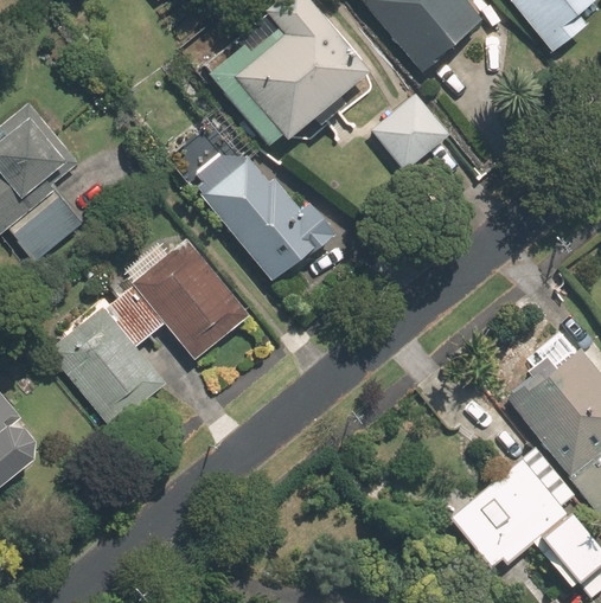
[(286,139),(369,70),(311,0),(273,0),(261,10),(282,34),(232,76),(286,139)]
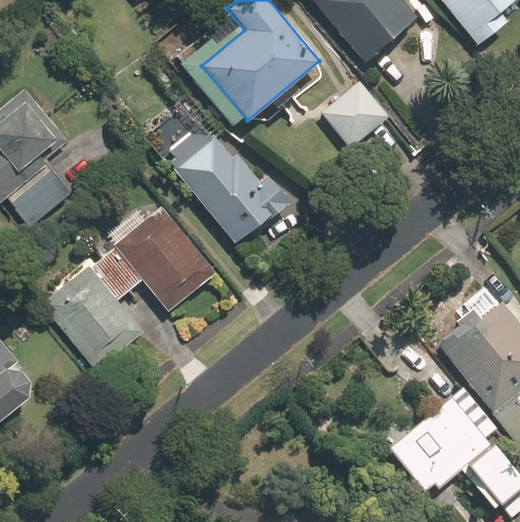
[(314,0),(364,61),(417,17),(403,0),(314,0)]
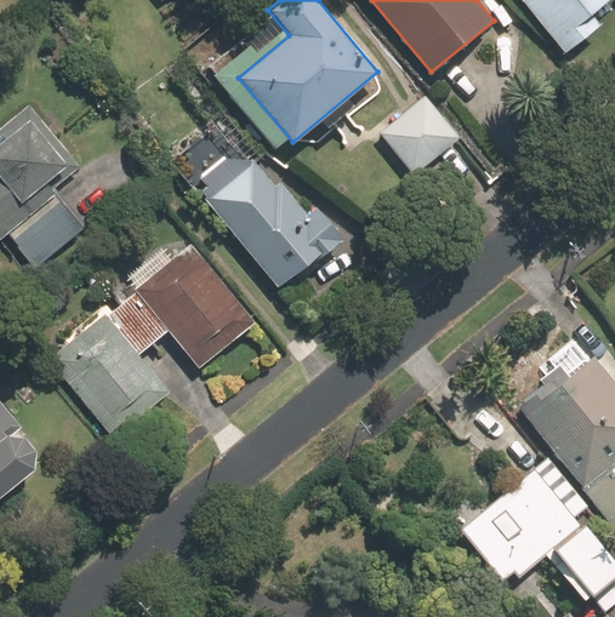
[(524,0),(567,51),(601,23),(591,12),(605,0),(524,0)]
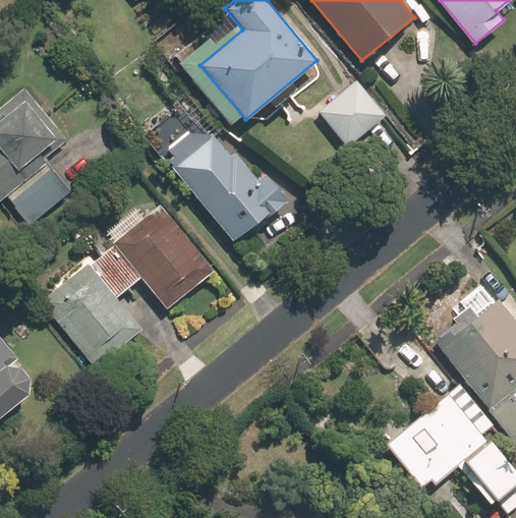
[(389,113),(359,78),(321,111),(350,146),(389,113)]
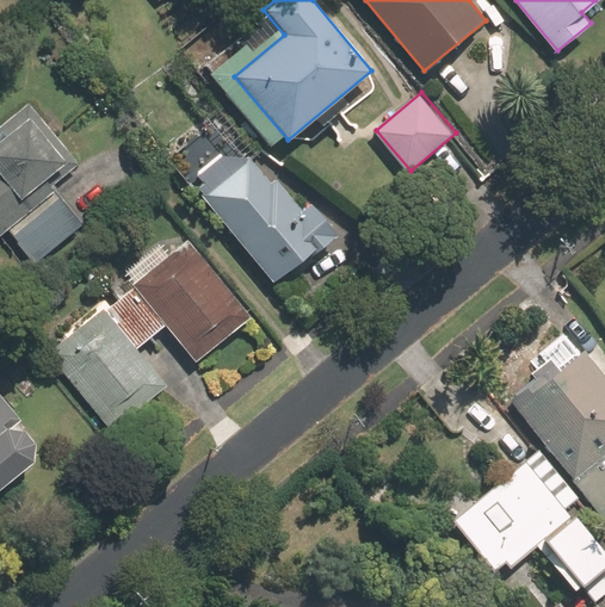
[(84,161),(32,101),(0,128),(0,236),(57,189),(55,185),(84,161)]
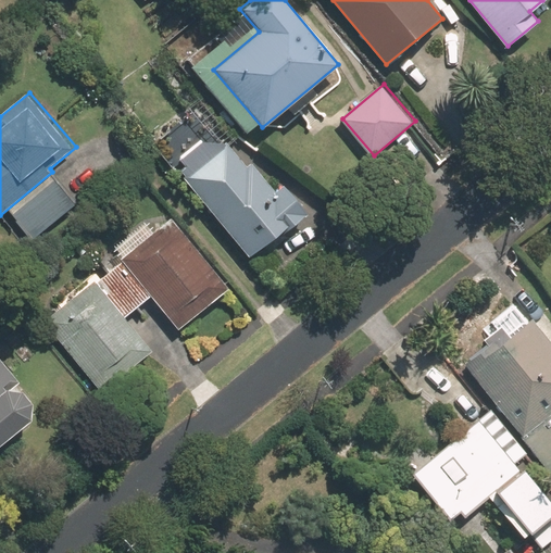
[(285,186),(275,195),(224,134),(179,171),(251,256),(287,226),(290,229),(308,214),(285,186)]
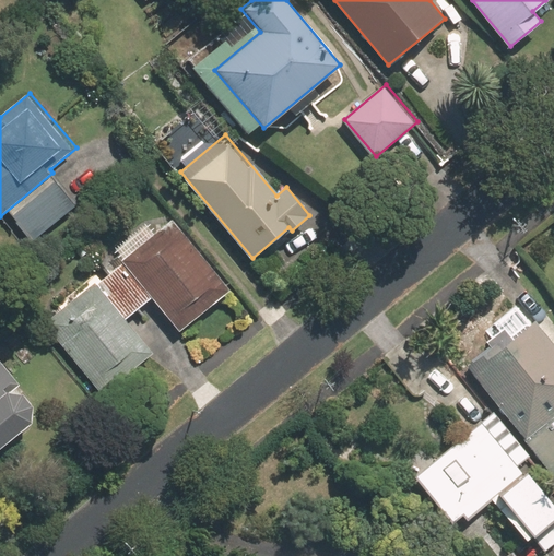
[(232,291),(173,219),(46,323),(106,393),(155,351),(128,319),(153,298),(181,332),(232,291)]
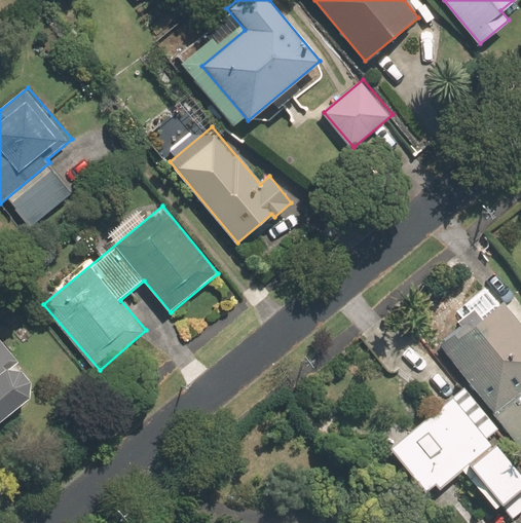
[(520,325),(501,301),(441,350),(520,447),(520,325)]
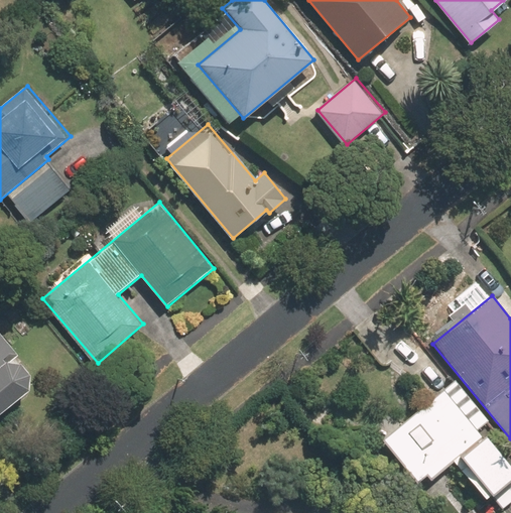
[(0,412),(31,387),(10,360),(16,355),(0,335),(0,412)]
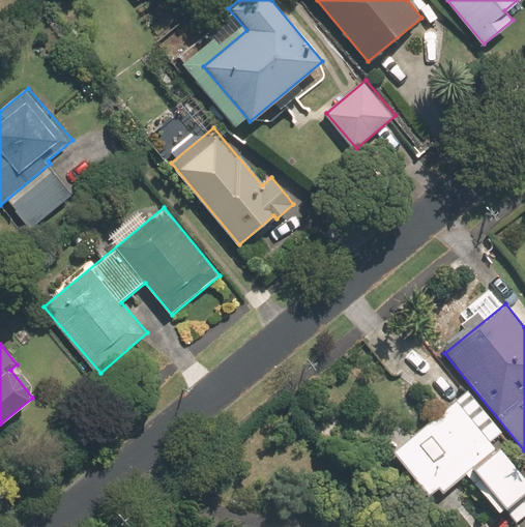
[(502,433),(468,390),(392,451),(428,494),(439,485),(444,490),(469,469),(499,507),(524,487),(524,480),(492,441),(502,433)]
